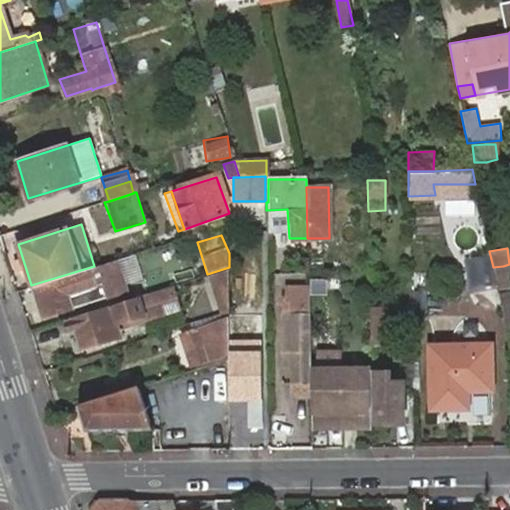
[(31,285),(41,318),(70,309),(105,298),(108,306),(127,300),(115,259),(94,266),(31,285)]
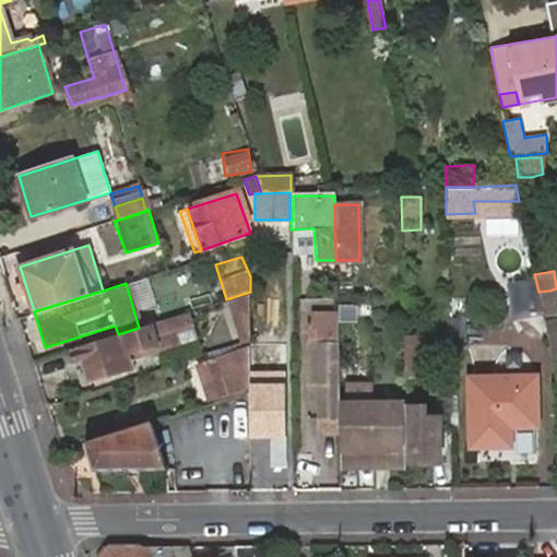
[(555,317),(549,291),(538,292),(541,306),(544,319),(555,317)]
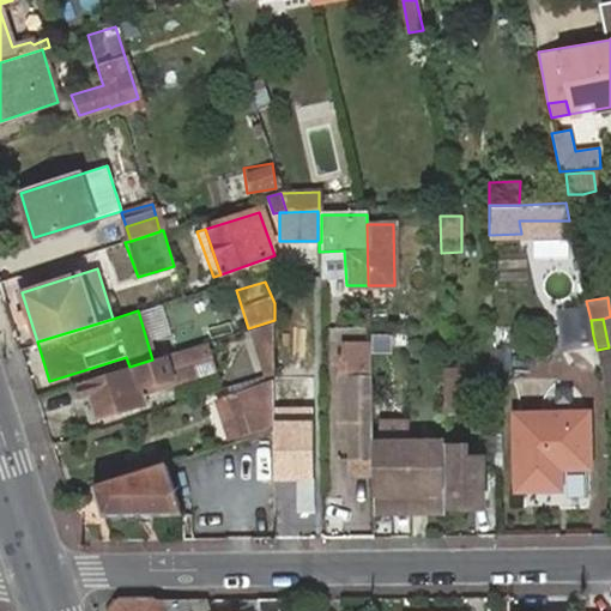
[(254,381),(262,379),(264,377),(273,374),(273,327),(262,331),(254,333),(256,343),(243,349),(254,381)]
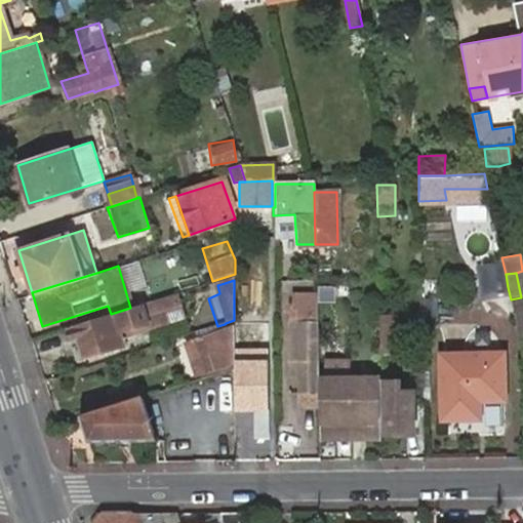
[(73,330),(67,332),(69,342),(76,339),(82,358),(114,349),(109,333),(149,320),(151,324),(184,314),(177,292),(141,305),(141,306),(72,327),(73,330)]
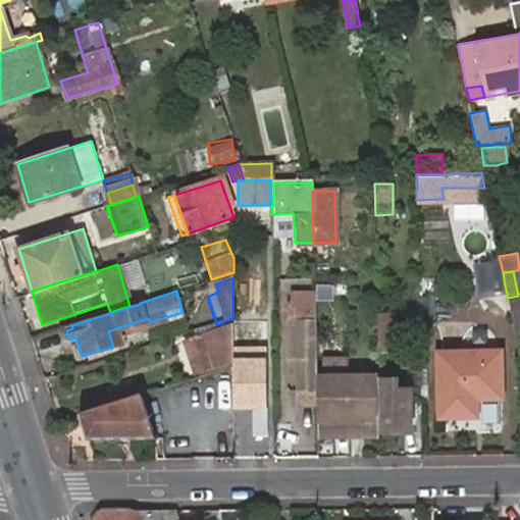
[(290,294),(291,304),(314,304),(313,293),(290,294)]
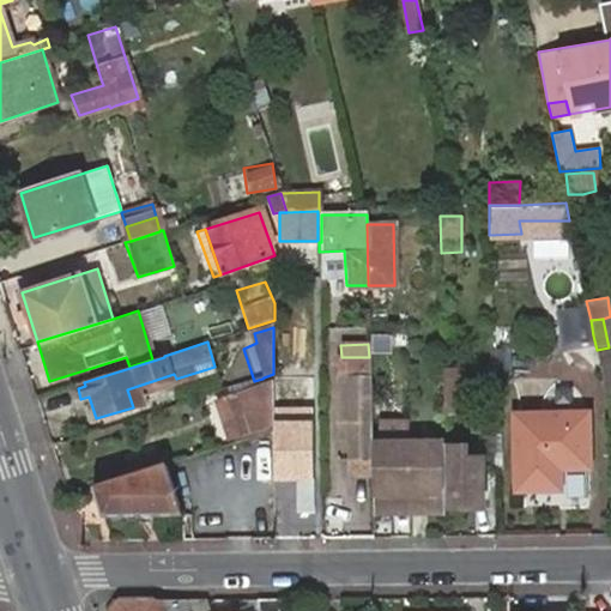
[(610,348),(609,348),(597,350),(606,397),(610,395),(610,348)]
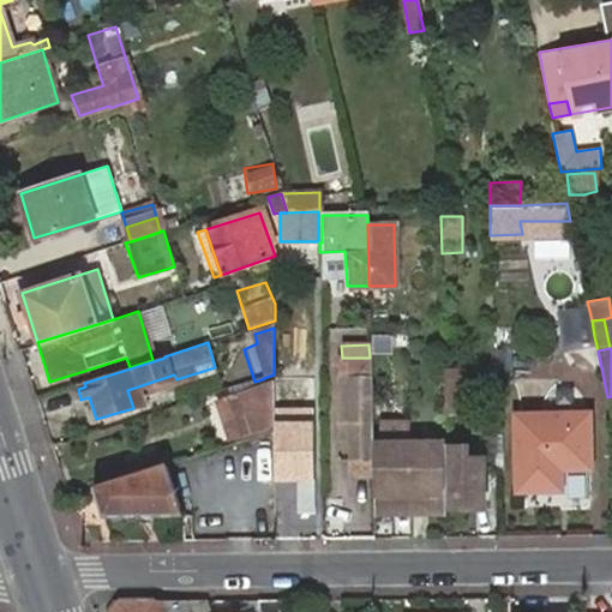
[(88,381),(130,367),(126,358),(84,371),(88,381)]
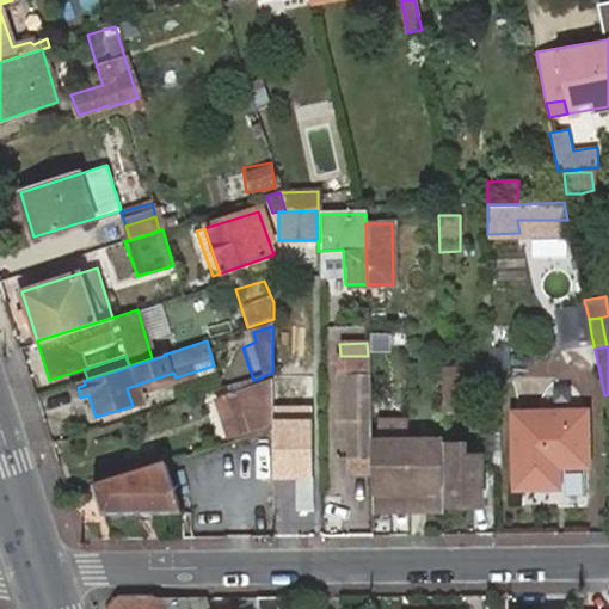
[(348,475),(369,475),(368,438),(368,431),(368,389),(368,356),(340,356),(334,356),(336,419),(332,419),(332,456),(349,456),(348,475)]
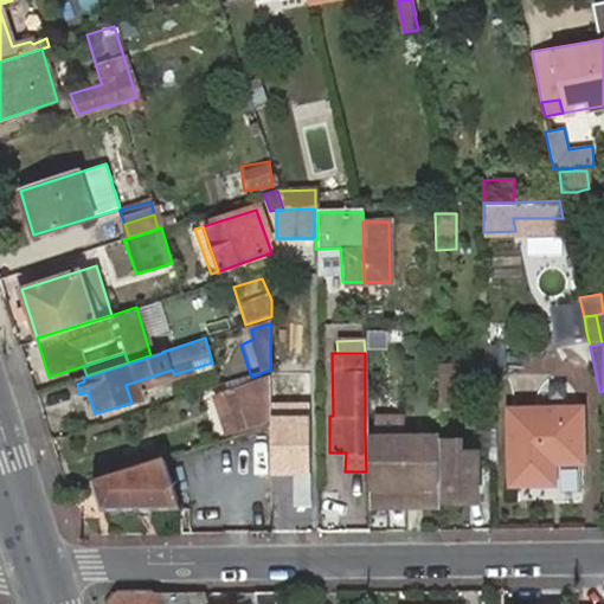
[(436,364),(436,378),(453,378),(454,364),(436,364)]
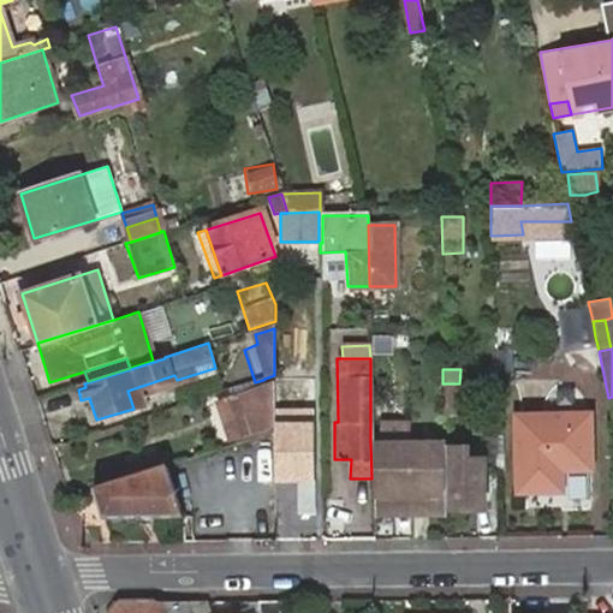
[(128,391),(134,409),(142,406),(138,392),(177,380),(174,375),(128,391)]
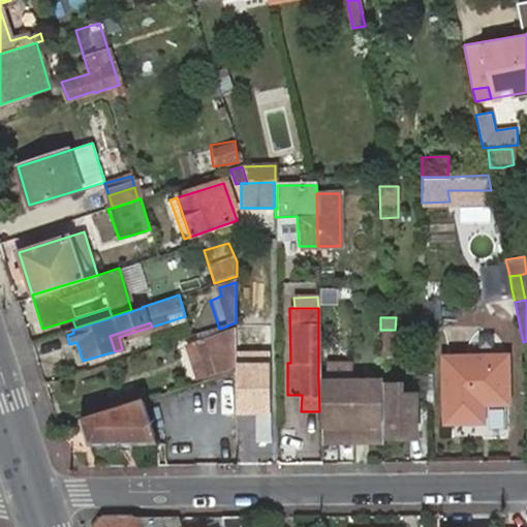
[(230,332),(203,341),(186,347),(196,379),(213,375),(212,372),(236,364),(236,322),(227,326),(230,332)]
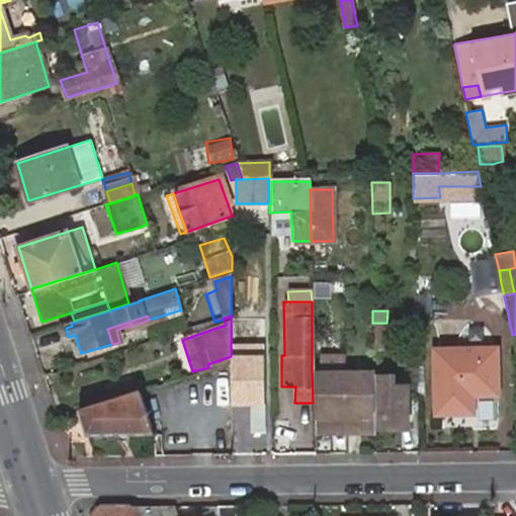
[(215,322),(196,327),(198,334),(226,325),(223,319),(222,320),(215,322)]
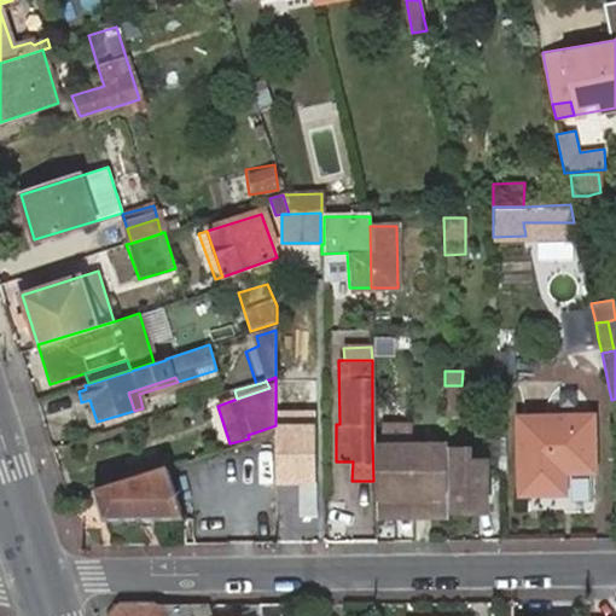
[(445,385),(446,416),(462,416),(462,385),(445,385)]
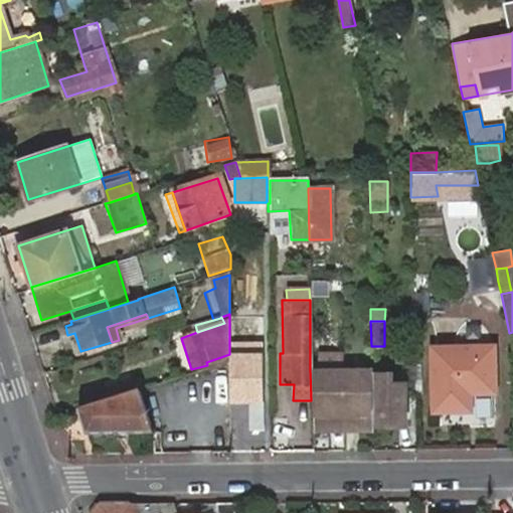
[(493,395),(492,349),(432,348),(431,412),(466,413),(466,394),(493,395)]
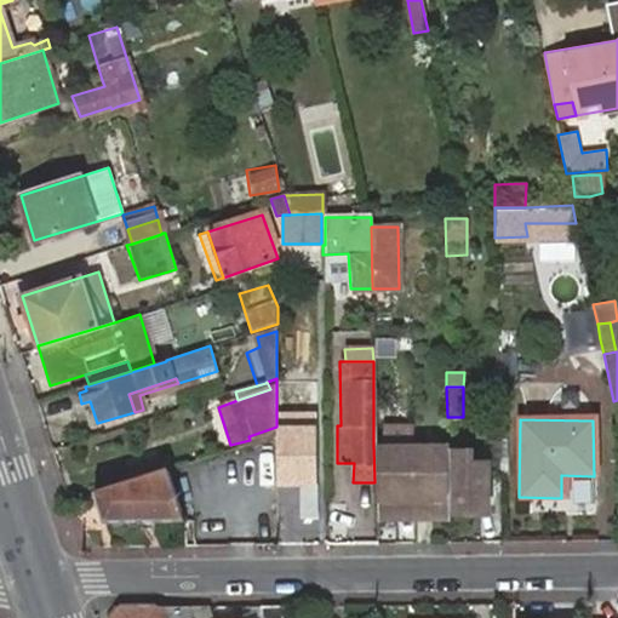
[(278,429),(278,471),(310,471),(312,430),(278,429)]
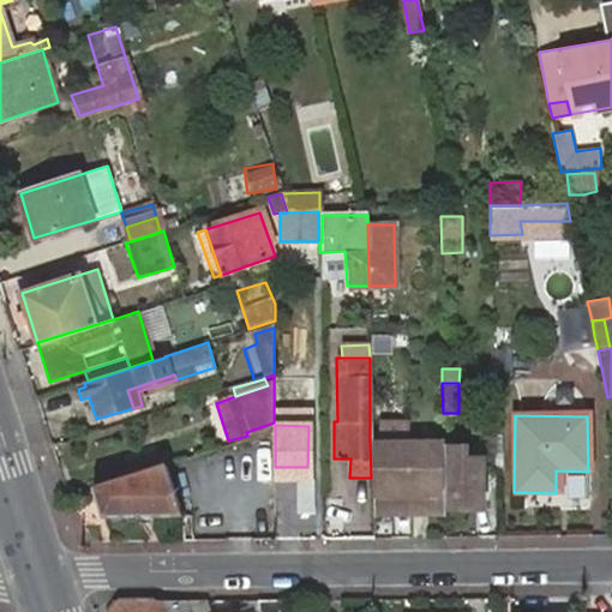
[(443,439),(406,441),(407,493),(443,493),(443,449),(443,442),(443,439)]
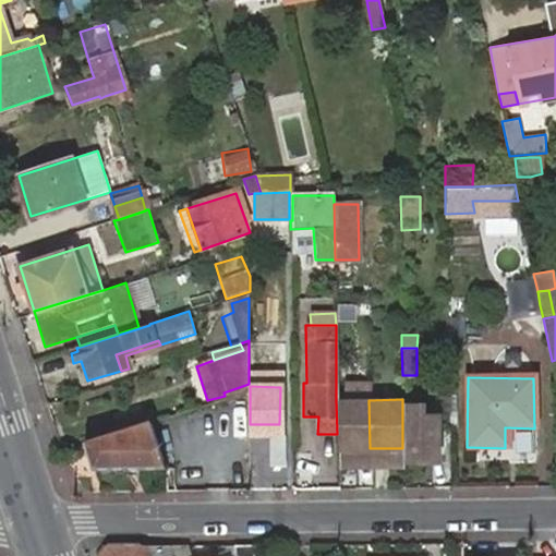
[(369,400),(336,400),(337,434),(337,448),(370,448),(369,400)]
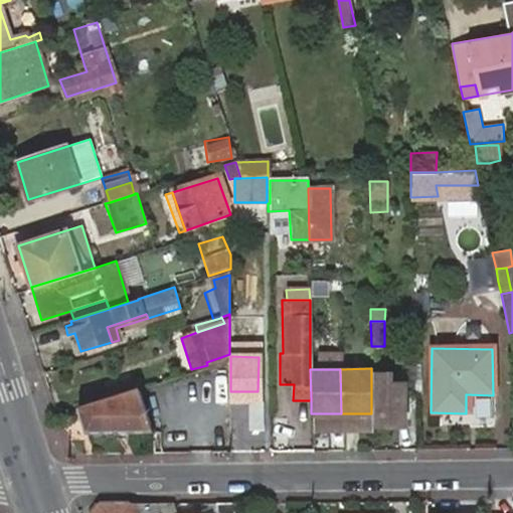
[(371,413),(371,425),(402,425),(402,386),(387,386),(387,381),(387,376),(371,376),(371,413)]
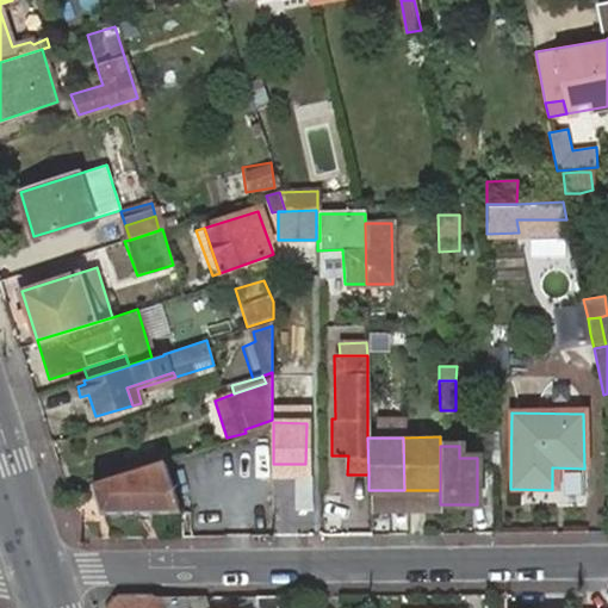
[(167,459),(92,482),(100,513),(138,513),(136,504),(150,502),(154,513),(180,513),(167,459)]
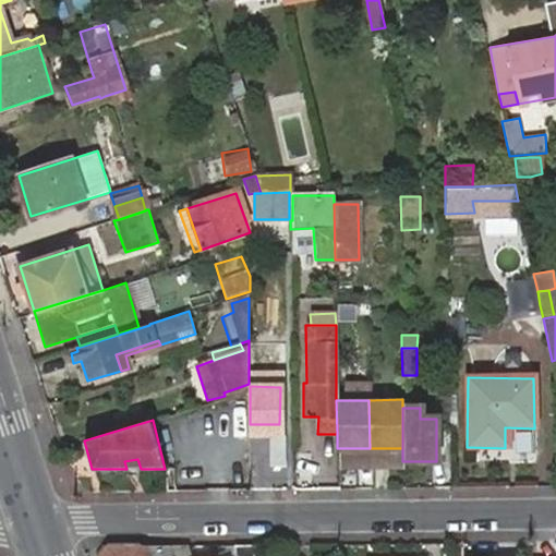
[(370,448),(337,448),(337,466),(370,466),(370,448)]
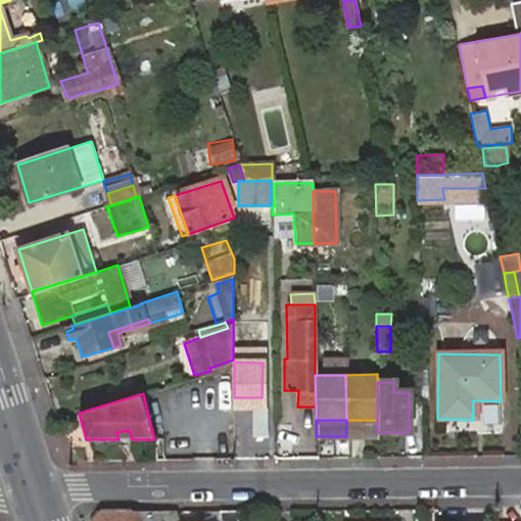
[(377,420),(346,420),(346,436),(377,435),(377,432),(377,420)]
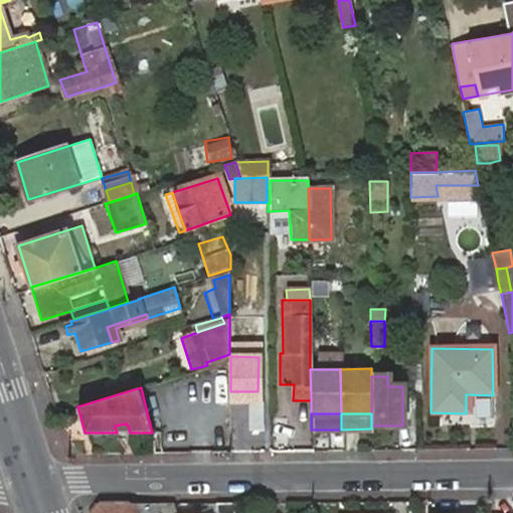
[(115,425),(117,433),(130,433),(127,423),(115,425)]
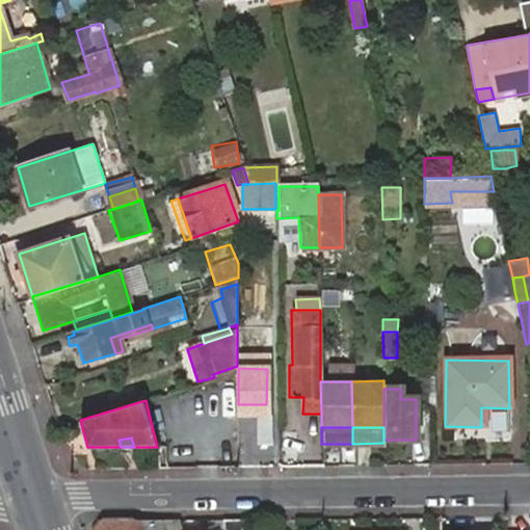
[(91,529),(161,529),(157,518),(99,520),(91,529)]
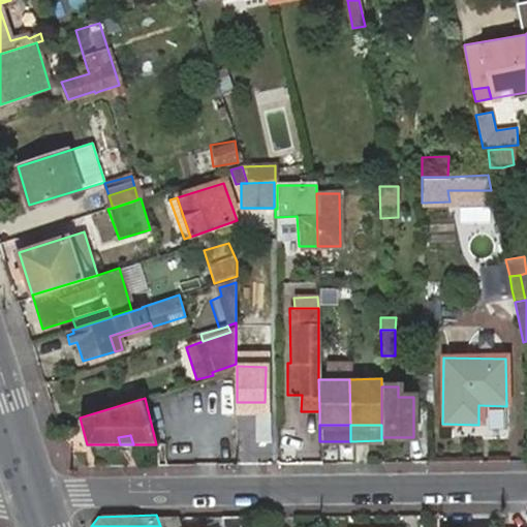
[(171,526),(166,515),(156,515),(160,526),(220,526),(220,519),(192,526),(171,526)]
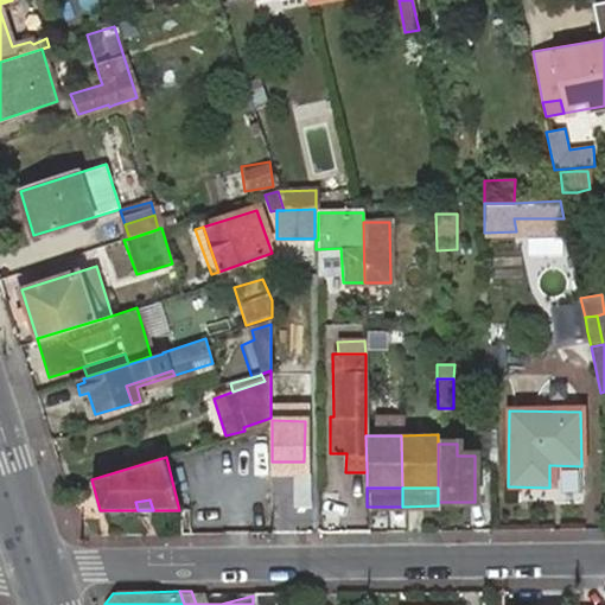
[(274,604),(273,592),(252,592),(253,596),(253,604),(274,604)]
